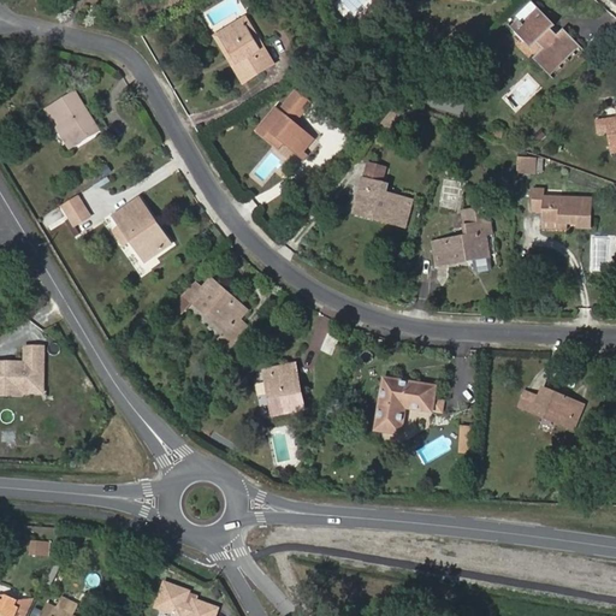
[(564,30),(558,36),(552,30),(556,27),(532,4),(516,18),(520,21),(525,27),(517,34),(533,51),(539,43),(545,49),(535,59),(549,73),(578,45),(564,30)]
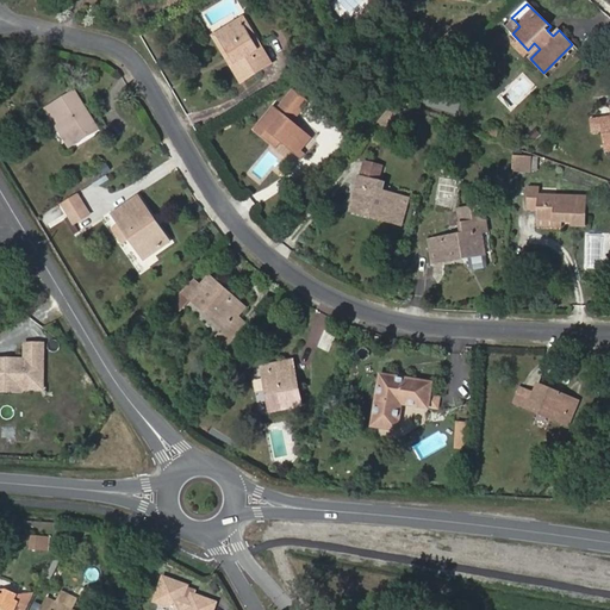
[(234,60),(221,38),(242,25),(238,18),(213,32),(230,62),(234,60)]
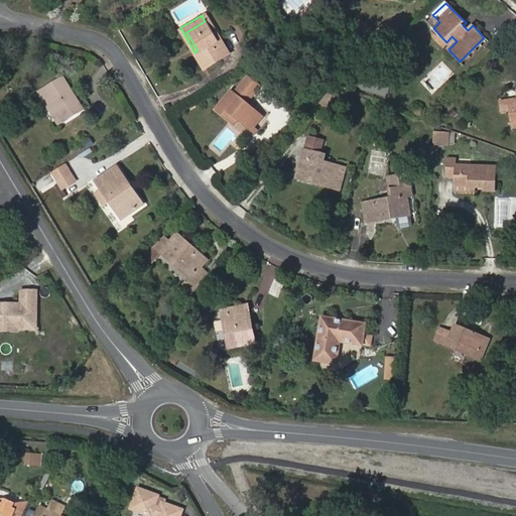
[(428,24),(433,28),(439,22),(435,17),(428,24)]
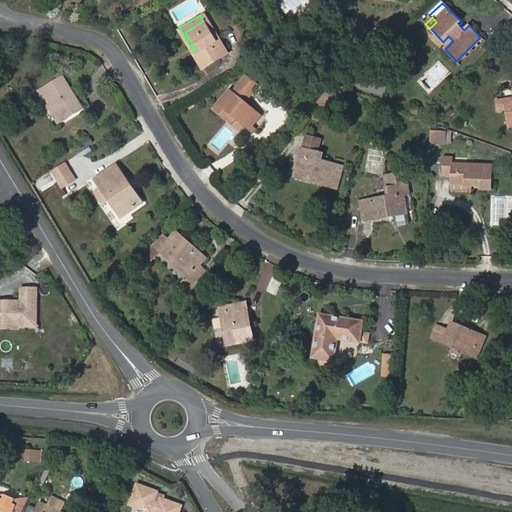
[(217,37),(214,38),(203,21),(185,32),(196,50),(193,52),(203,67),(226,52),(217,37)]
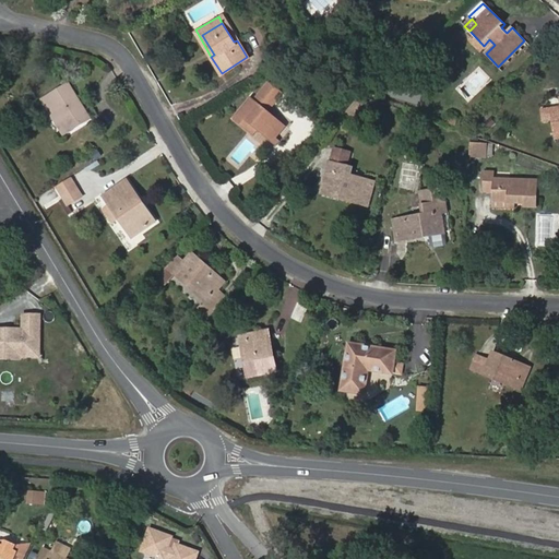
[(498,67),(501,70),(527,43),(524,40),(498,67)]
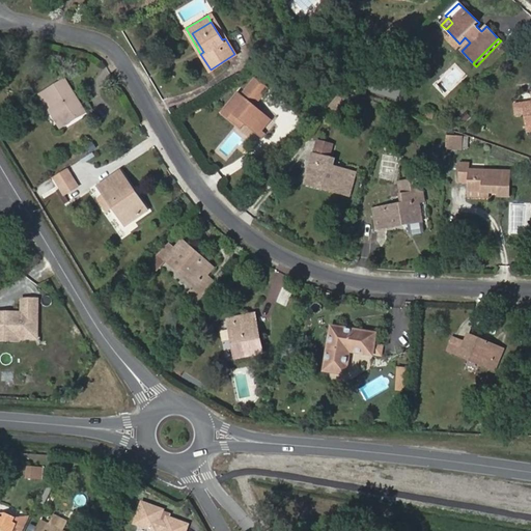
[(270,132),(276,124),(254,108),(268,90),(255,80),(243,96),(239,94),(223,113),(236,126),(241,119),(246,124),(259,136),(264,129),(270,132)]
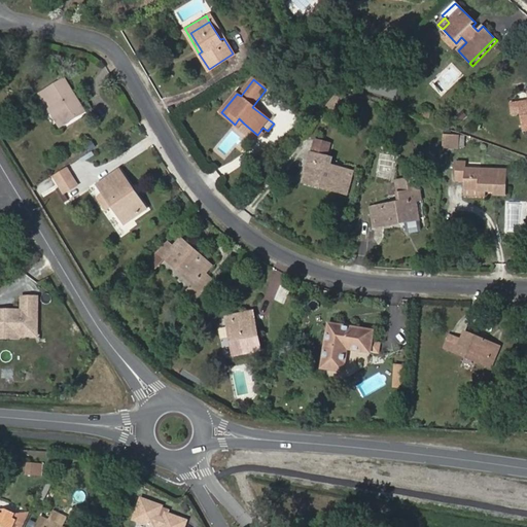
[(63,128),(85,114),(65,80),(42,94),(63,128)]
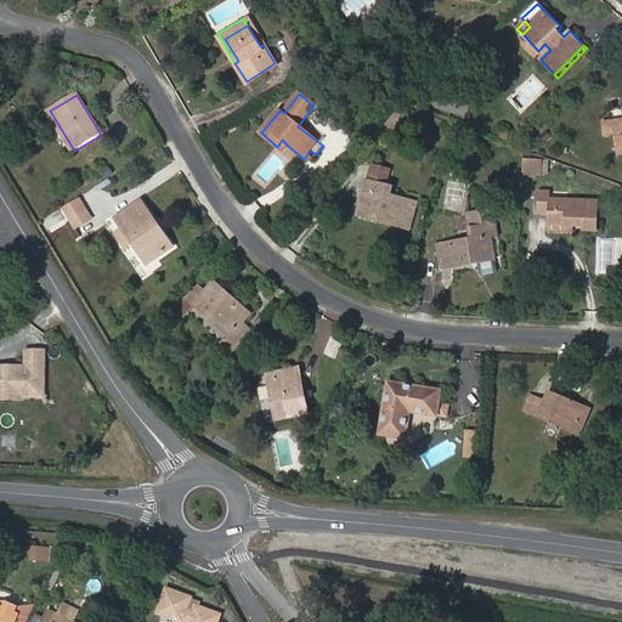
[(71,153),(74,151),(50,111),(46,113),(71,153)]
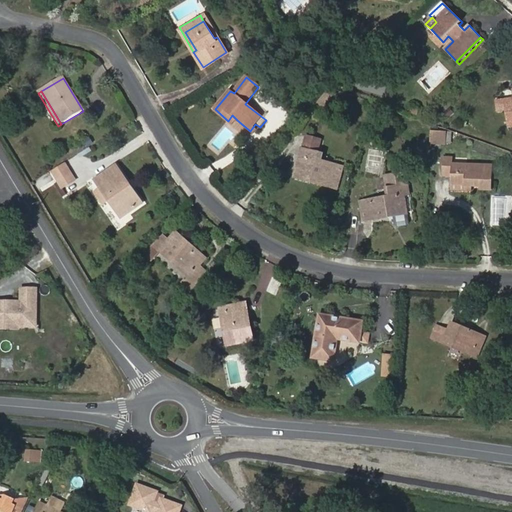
[(511,99),(497,102),(499,112),(507,111),(510,128),(511,128),(511,99)]
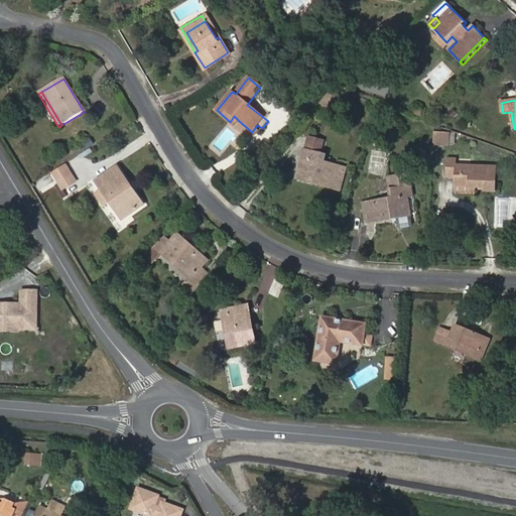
[(414,115),(421,117),(424,110),(417,107),(414,115)]
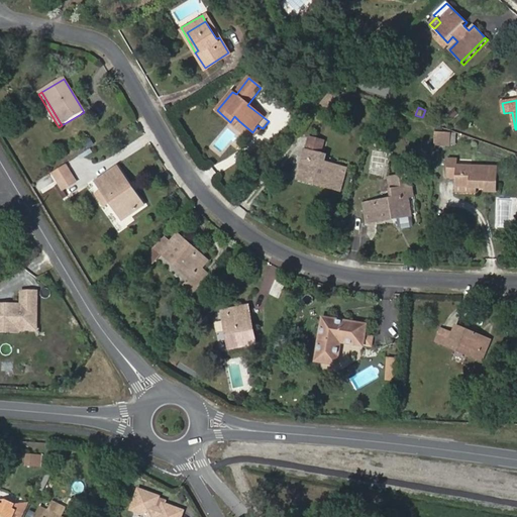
[(230,122),(235,126),(239,121),(234,116),(230,122)]
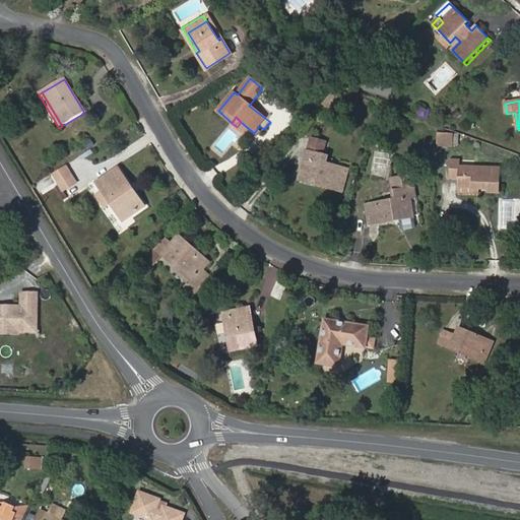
[(445,147),(456,148),(456,136),(450,135),(446,135),(445,147)]
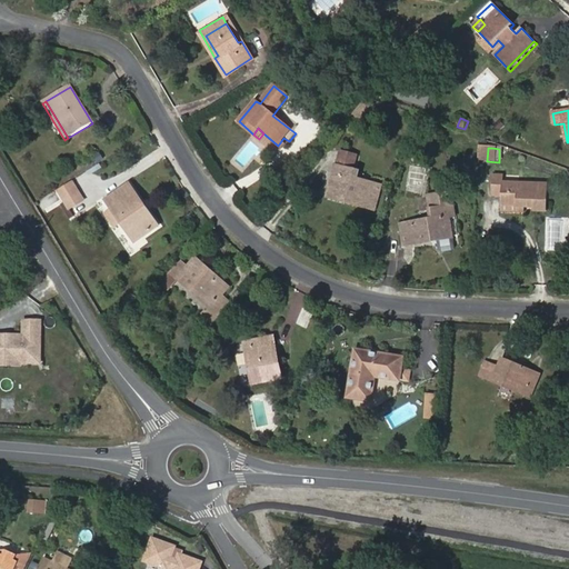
[(357,156),(340,151),(336,166),(353,170),(357,156)]
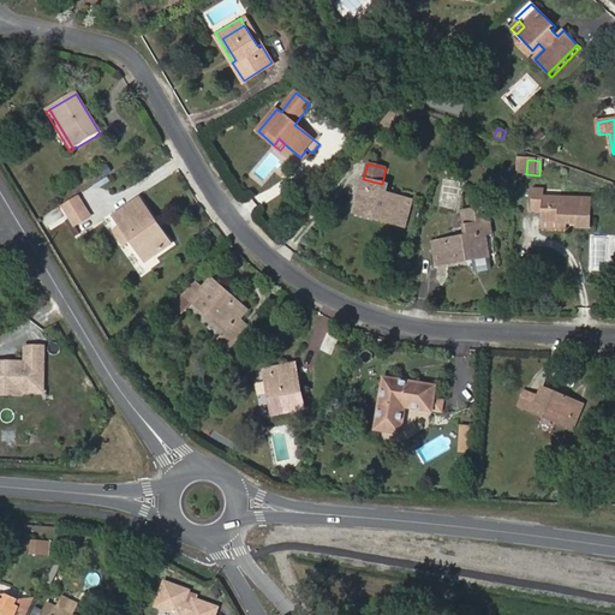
[(410,230),(417,203),(387,195),(389,186),(382,184),(363,179),(354,210),(374,216),(372,219),(410,230)]
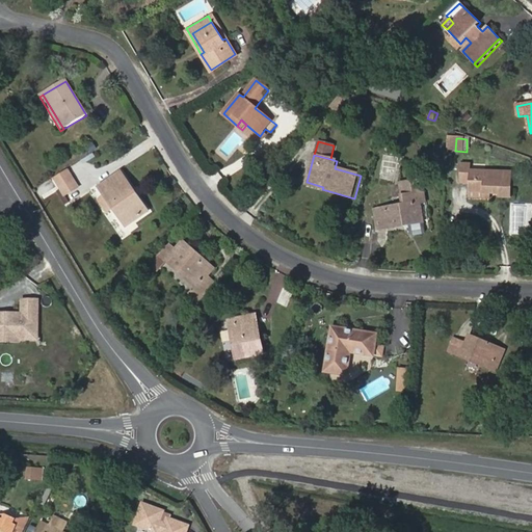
[(500,198),(512,198),(513,173),(472,170),(472,164),(461,164),(460,185),(470,186),(470,193),(491,195),(500,195),(500,198)]
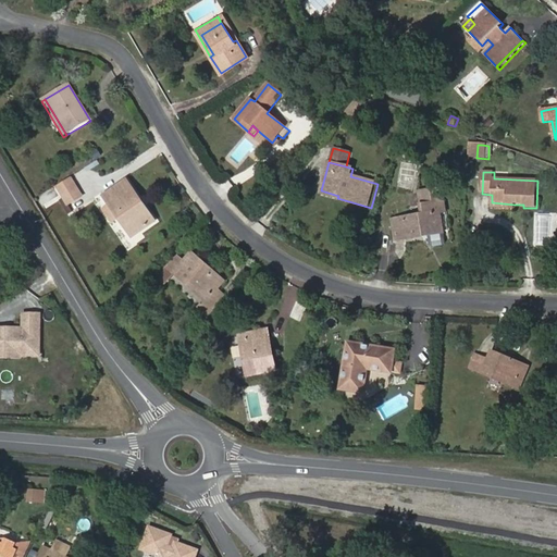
[(65,199),(79,189),(72,177),(57,186),(63,197),(60,199),(69,213),(72,211),(70,207),(65,199)]
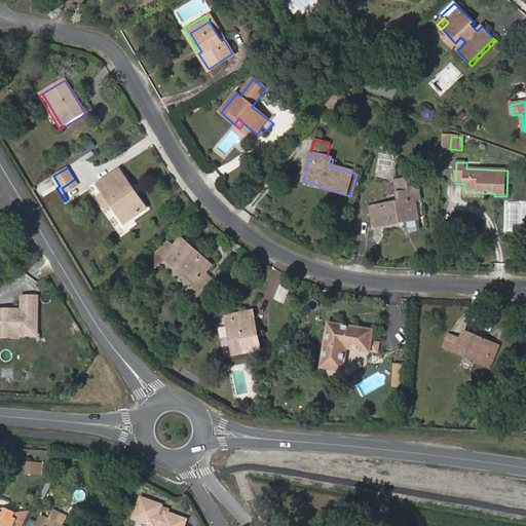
[(139,197),(135,199),(127,189),(130,186),(120,171),(98,186),(104,195),(112,208),(124,224),(147,209),(139,197)]
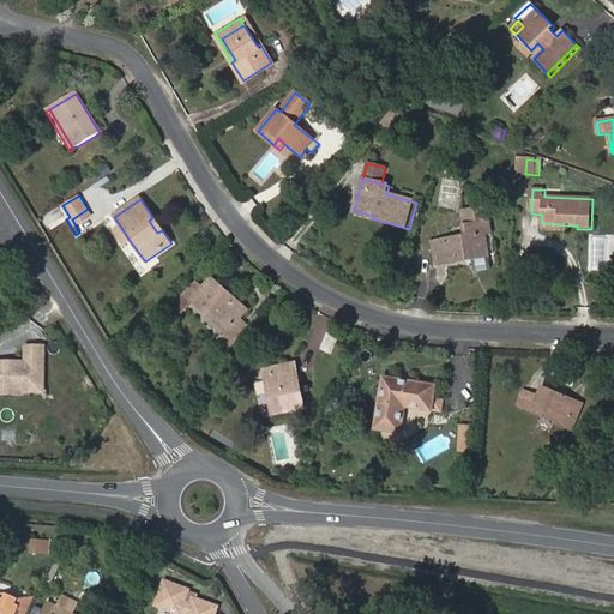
[(77,228),(94,217),(88,209),(72,220),(77,228)]
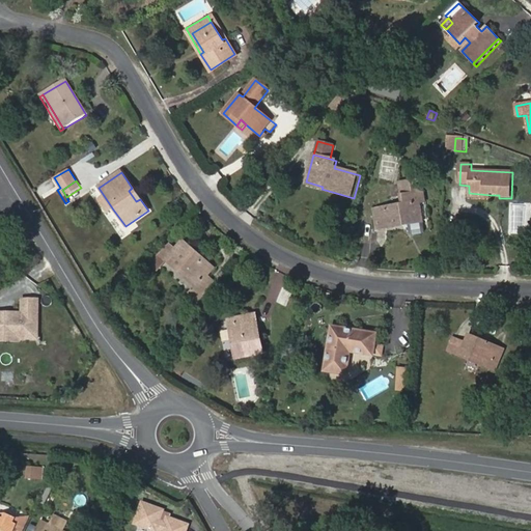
[(421,182),(400,185),(402,198),(423,195),(421,182)]
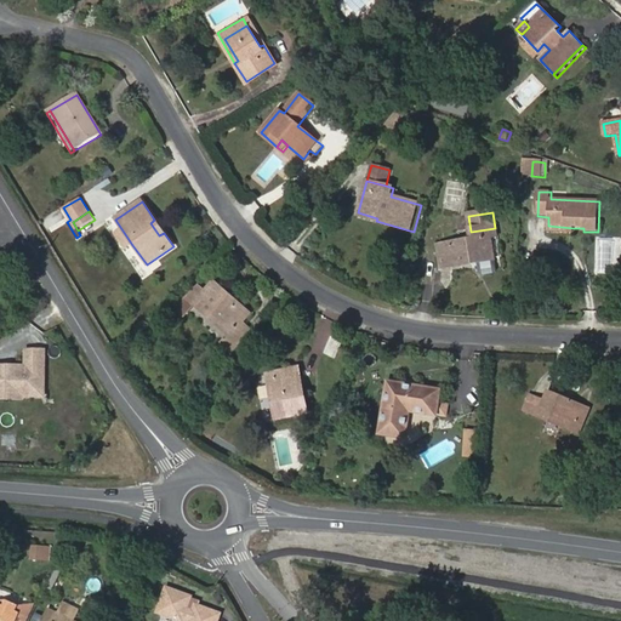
[(151,223),(159,235),(164,233),(154,220),(151,223)]
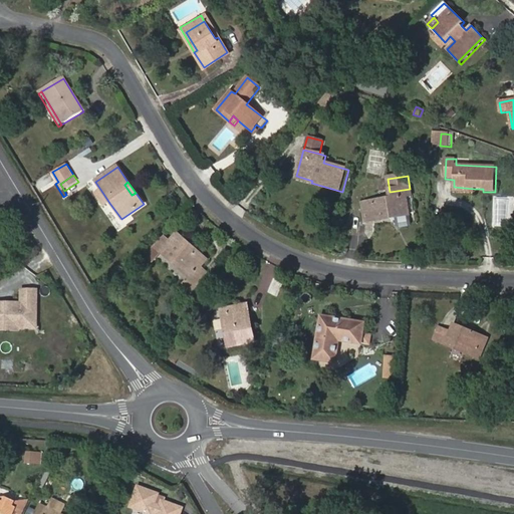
[(396,218),(409,216),(407,199),(412,198),(410,189),(390,192),(392,200),(362,205),(365,222),(396,218)]
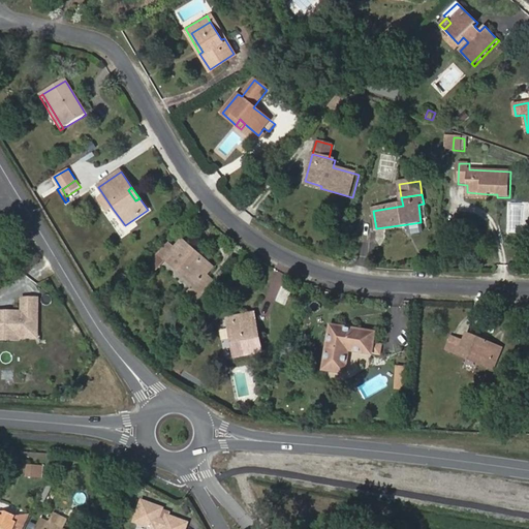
[(99,200),(107,213),(113,209),(104,196),(99,200)]
